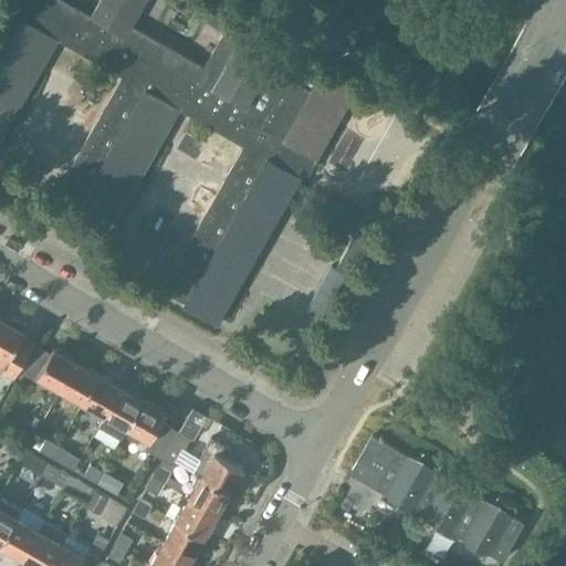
[(182,305),(218,325),(302,177),(294,174),(300,163),(311,169),(357,88),(323,69),(311,91),(269,66),(281,45),(247,27),(238,43),(222,35),(205,67),(132,25),(146,0),(100,0),(91,17),(62,0),(4,0),(0,9),(0,140),(59,40),(123,76),(60,187),(82,199),(81,201),(115,221),(179,108),(244,146),(163,289),(185,302),(182,305)]
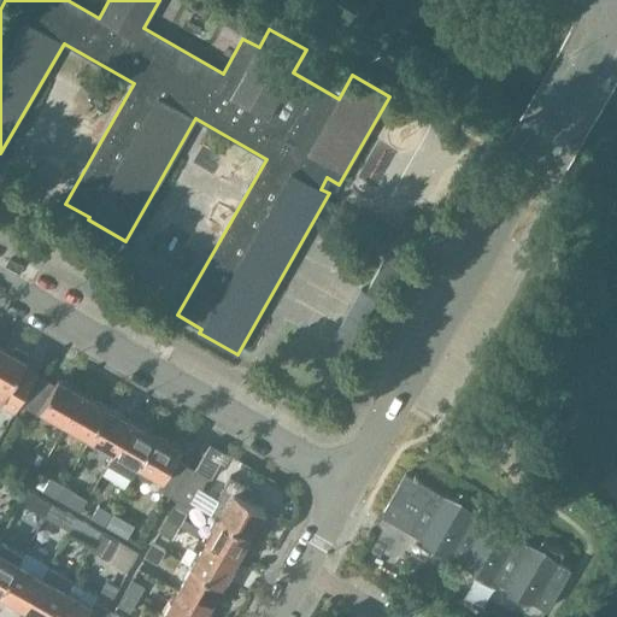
[(305,71),(331,86),(340,71),(315,57),(305,71)]
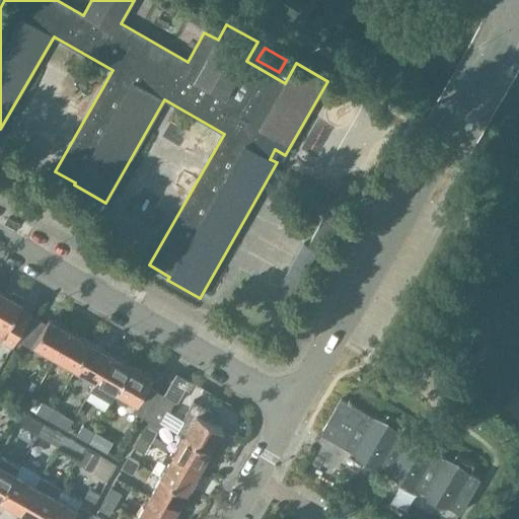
[(279,289),(300,300),(306,291),(298,286),(317,252),(307,247),(304,245),(279,289)]
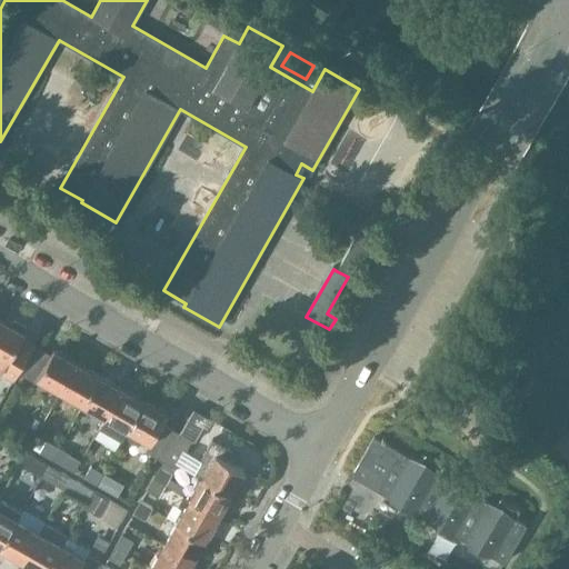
[(0,372),(15,381),(35,346),(22,339),(26,333),(25,333),(27,330),(26,327),(17,322),(15,322),(12,327),(2,321),(0,323),(0,372)]
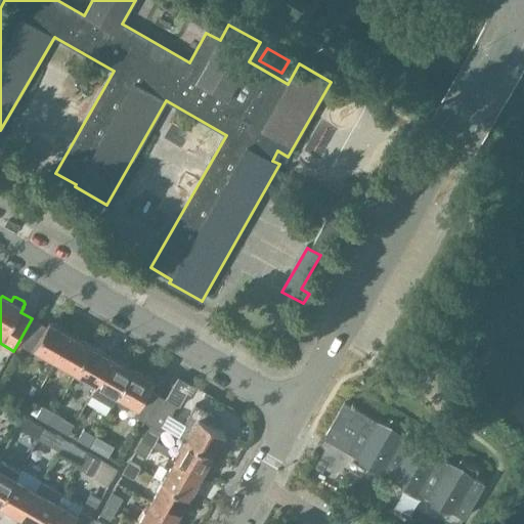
[(36,349),(56,360),(72,335),(50,322),(47,328),(37,321),(23,347),(34,353),(36,349)]
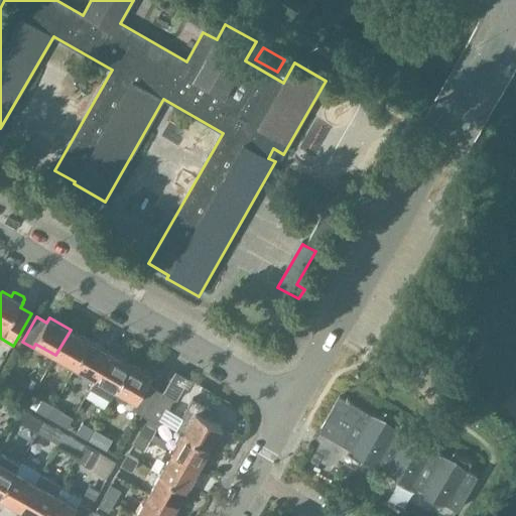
[(91,342),(71,330),(55,355),(77,367),(91,342)]
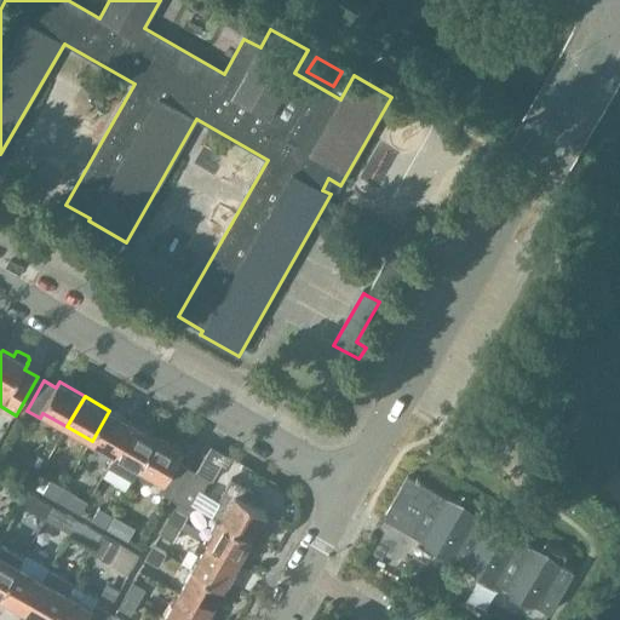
[(109,411),(92,441),(116,455),(133,424),(109,411)]
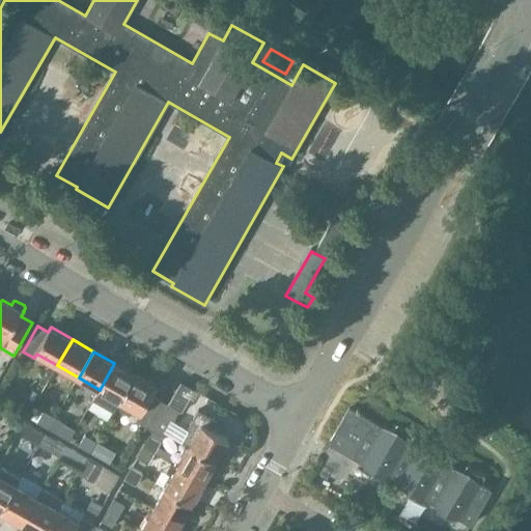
[(100,390),(120,401),(135,375),(114,363),(100,390)]
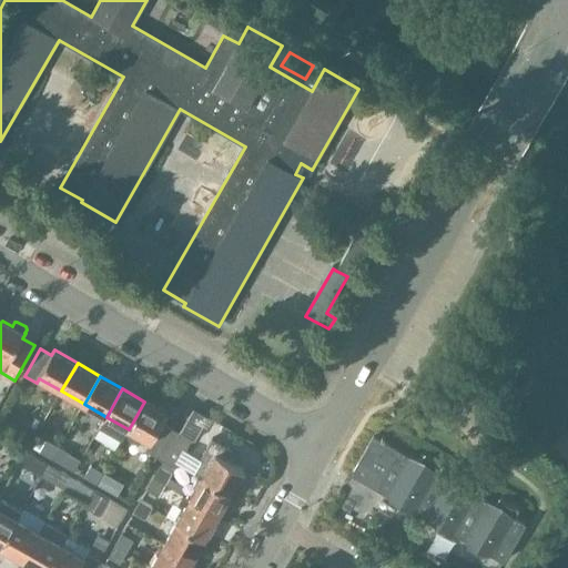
[(144,402),(129,429),(151,443),(146,450),(159,458),(174,429),(163,423),(168,415),(144,402)]
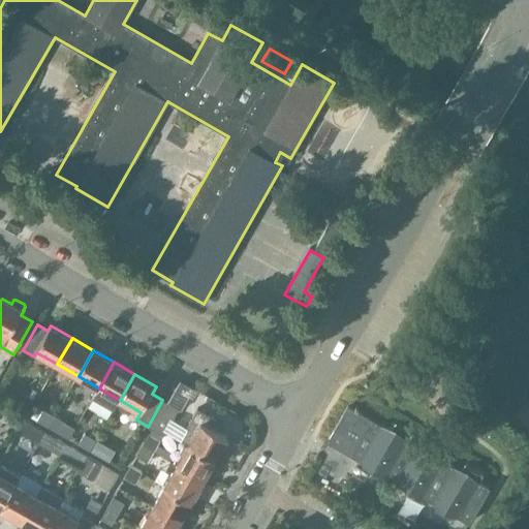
[(167,403),(153,430),(164,436),(180,410),(167,403)]
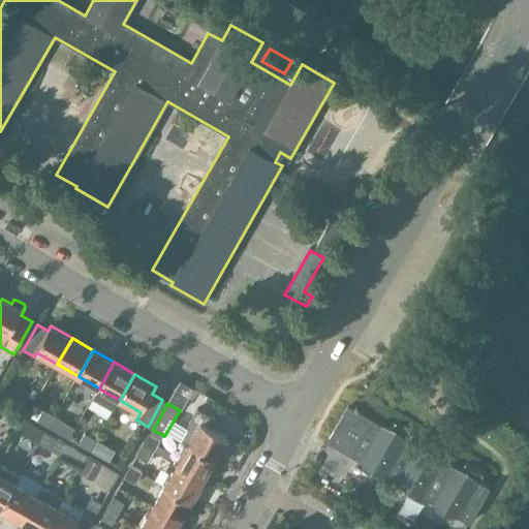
[(394,424),(390,431),(348,407),(328,442),(470,523),(490,488),(479,483),(484,475),(465,464),(461,471),(444,462),(448,455),(429,444),(425,450),(408,441),(412,434),(394,424)]
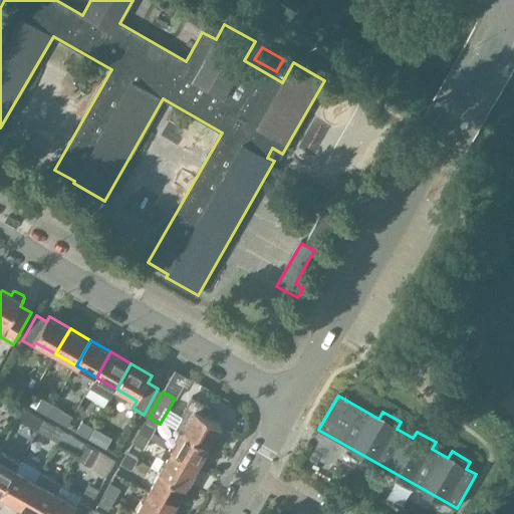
[(192,398),(175,427),(184,432),(215,449),(221,439),(220,436),(216,434),(221,426),(210,419),(215,411),(192,398)]
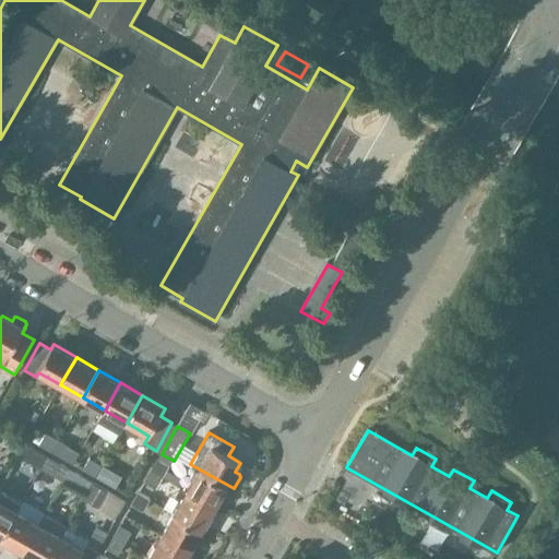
[(39,445),(51,452),(58,440),(46,433),(39,445)]
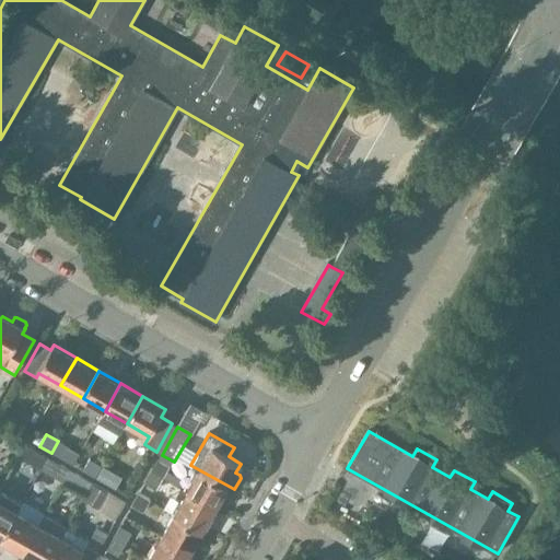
[(58,441),(51,453),(63,459),(70,448),(58,441)]
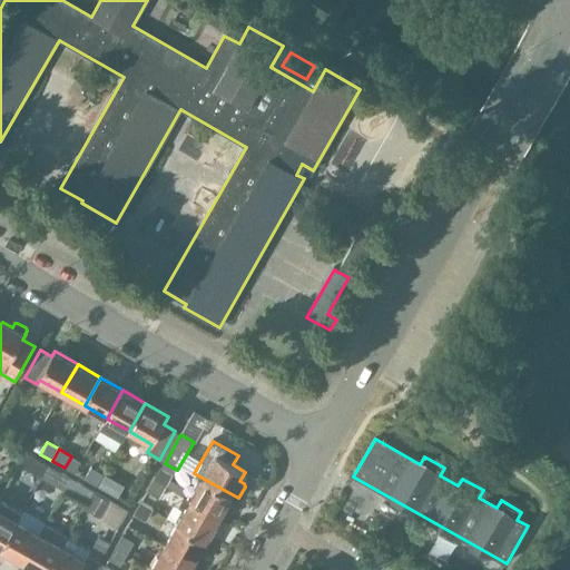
[(31,471),(42,478),(49,467),(37,460),(31,471)]
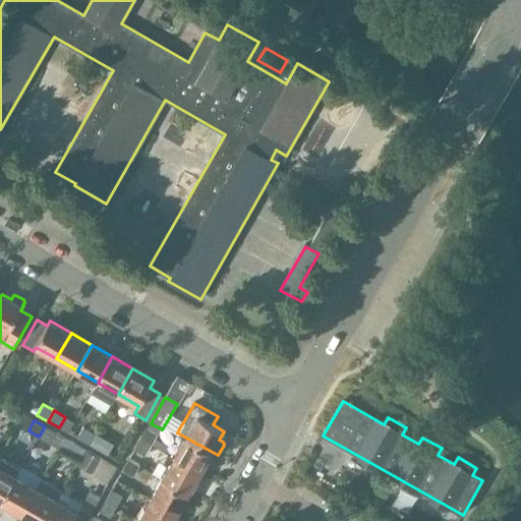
[(45,426),(39,437),(50,443),(56,432),(45,426)]
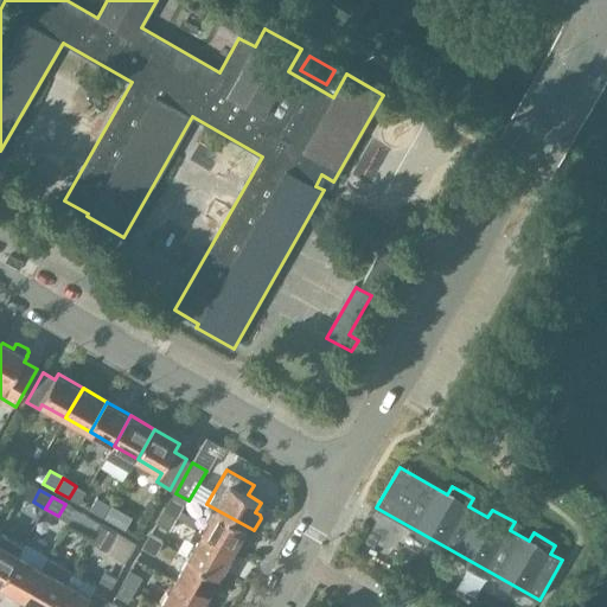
[(90,510),(104,518),(112,506),(97,498),(90,510)]
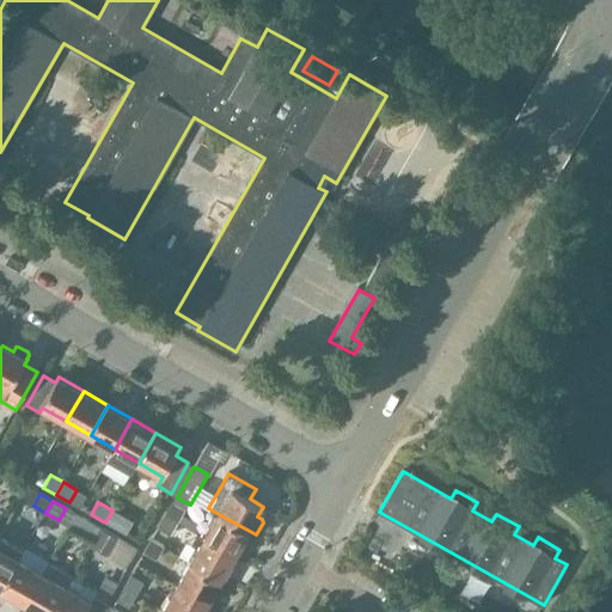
[(173,503),(166,515),(178,522),(185,510),(173,503)]
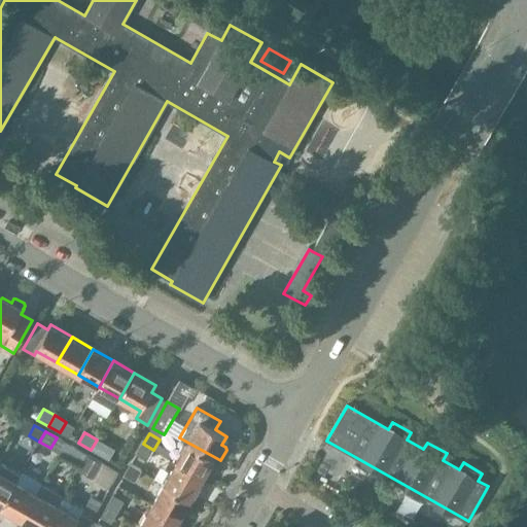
[(188,443),(177,463),(203,479),(208,469),(211,472),(214,471),(220,460),(188,443)]
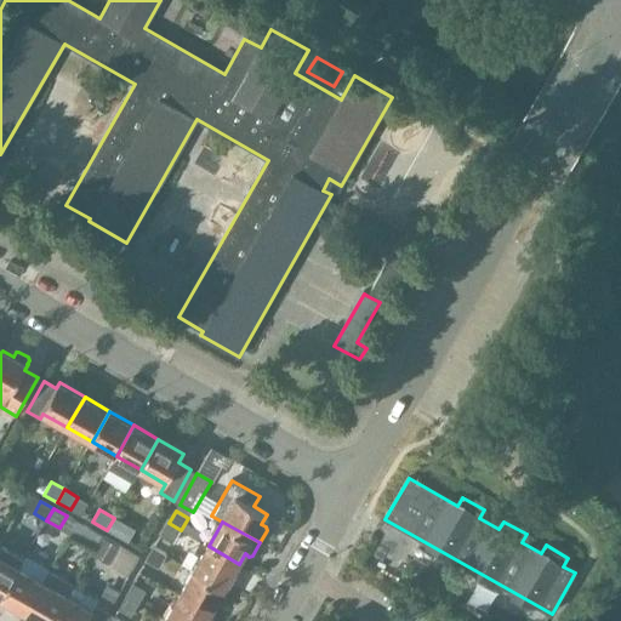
[(161,536),(174,543),(181,530),(169,523),(161,536)]
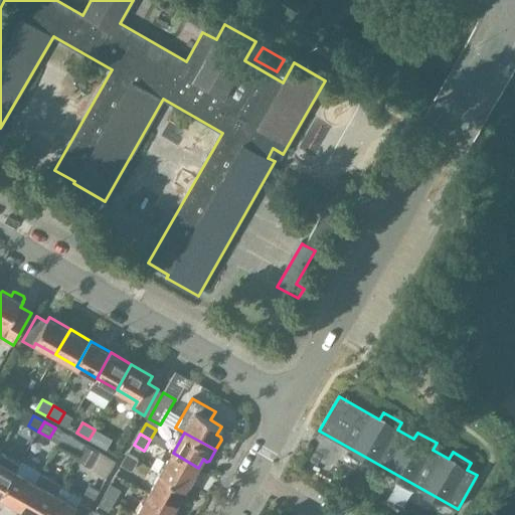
[(86,445),(73,439),(68,449),(79,455),(86,445)]
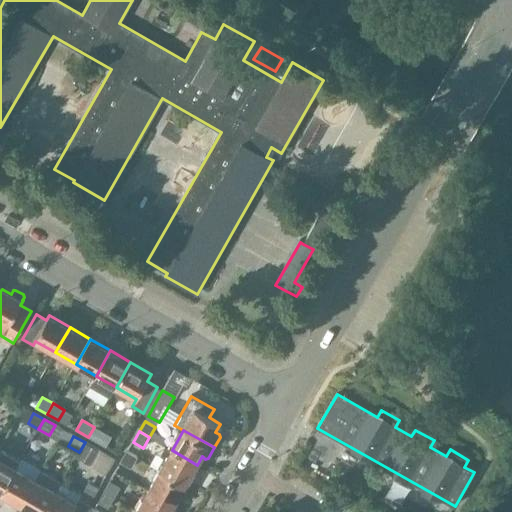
[(172,450),(160,470),(185,485),(197,465),(172,450)]
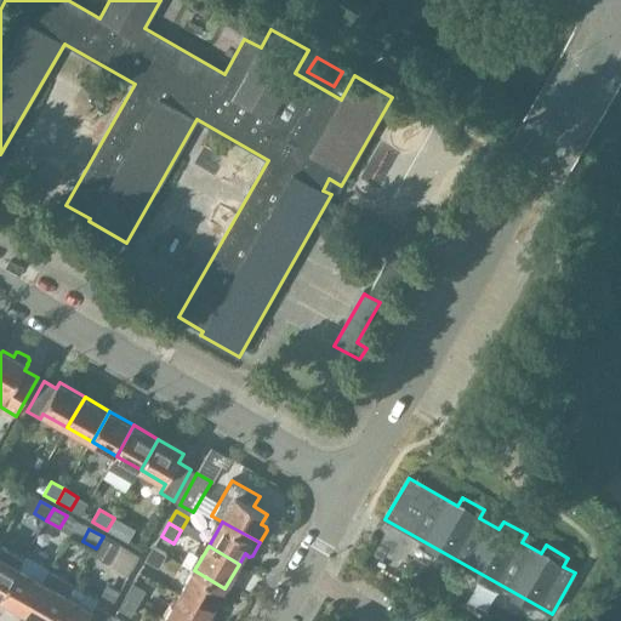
[(154,547),(147,562),(159,569),(167,554),(154,547)]
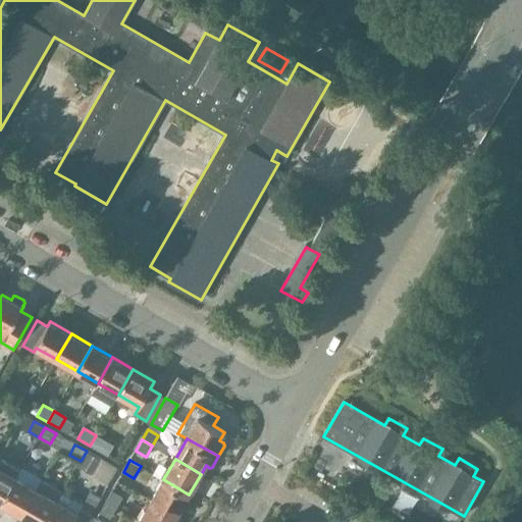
[(0,502),(1,504),(16,478),(0,468),(0,502)]
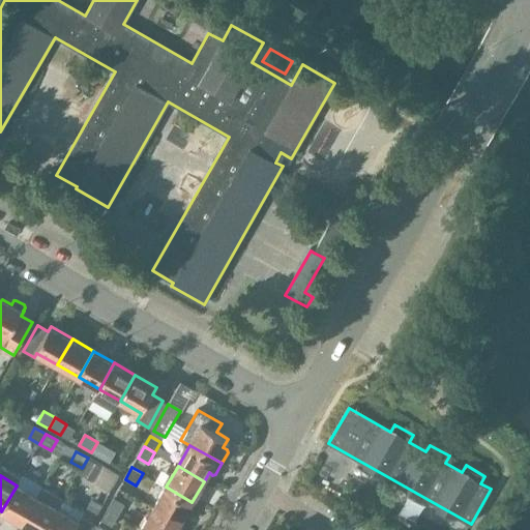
[(1,511),(23,523),(37,497),(17,486),(1,511)]
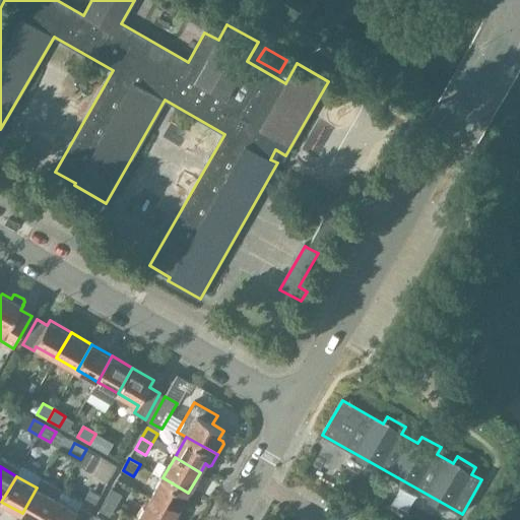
[(163,477),(151,499),(177,513),(188,493),(163,477)]
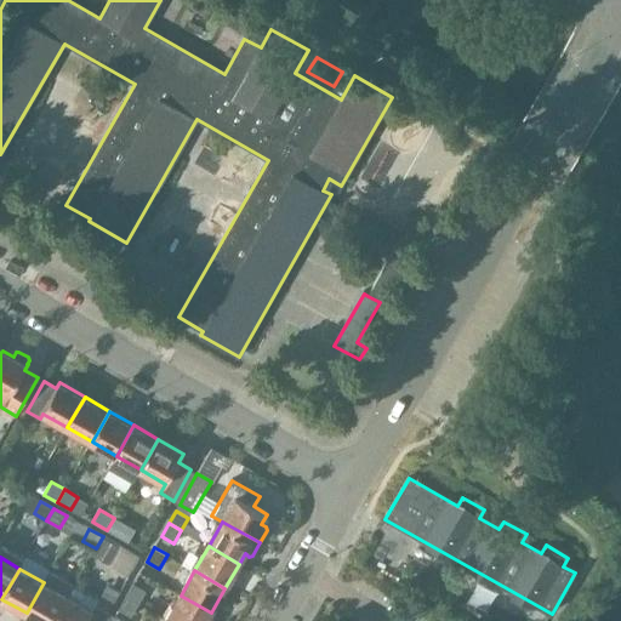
[(53,620),(68,597),(44,582),(27,613),(35,619),(33,620),(53,620)]
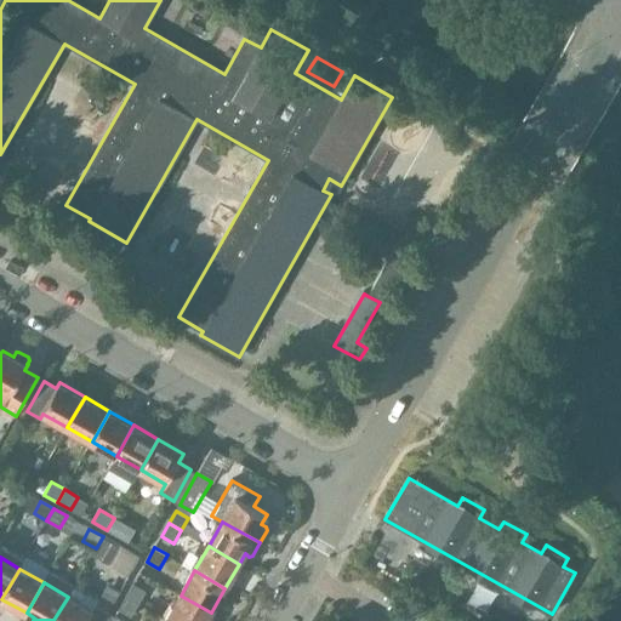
[(134,585),(126,597),(138,604),(146,592),(134,585)]
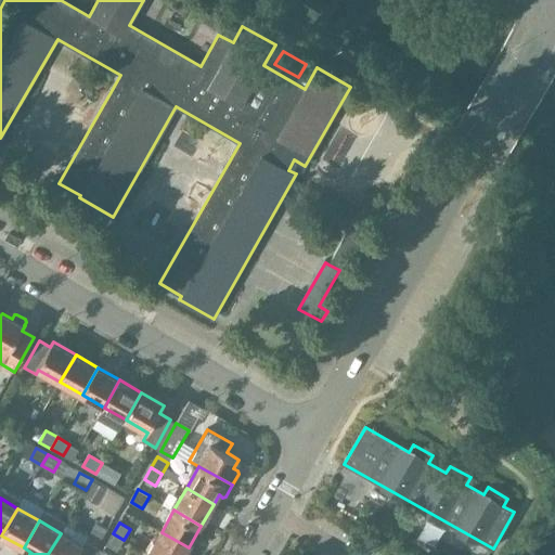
[(61,533),(48,554),(92,554),(100,543),(66,525),(61,533)]
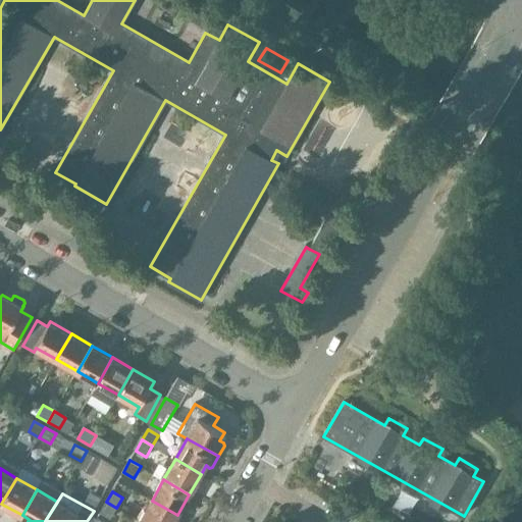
[(152,501),(140,521),(141,521),(172,521),(177,515),(152,501)]
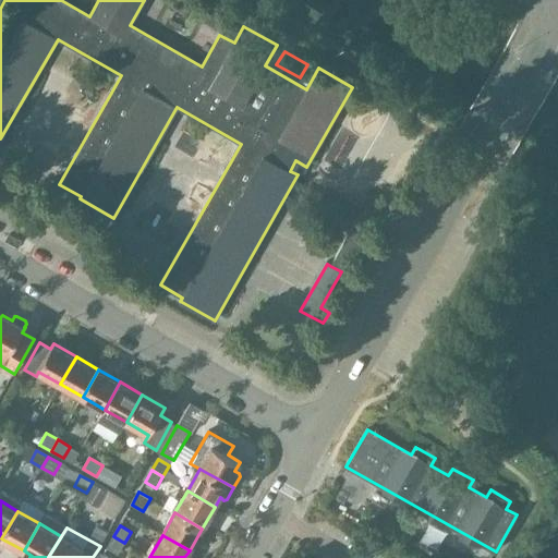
[(107,548),(118,555),(124,543),(113,536),(107,548)]
